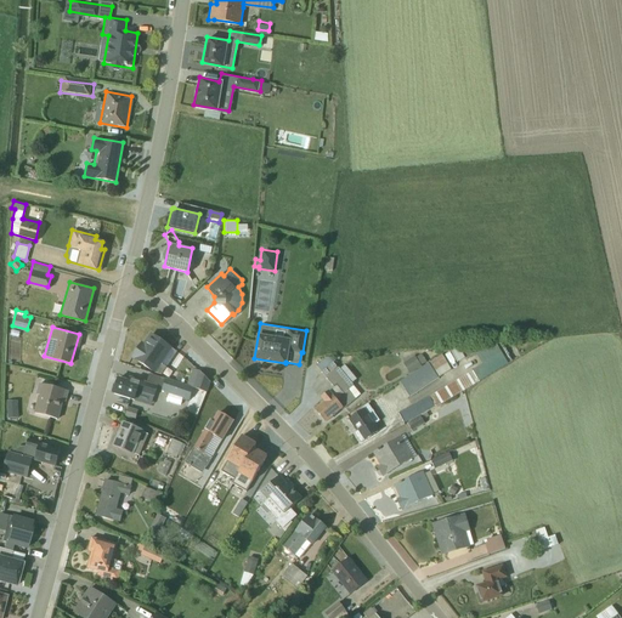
[(158,373),(176,350),(152,333),(141,349),(137,346),(130,355),(158,373)]
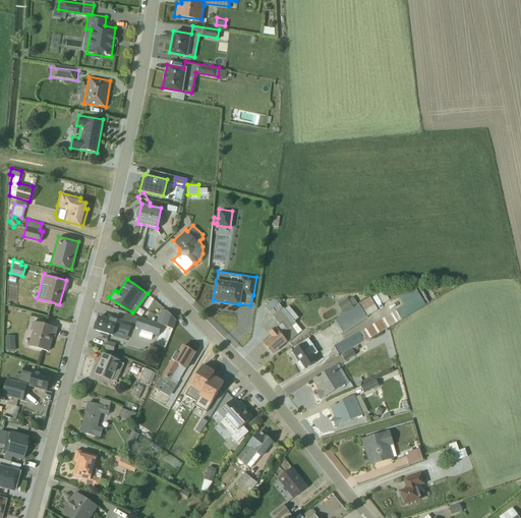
[(340,353),(427,301),(424,296),(425,295),(420,285),(416,288),(414,286),(399,295),(404,304),(335,345),(340,353)]
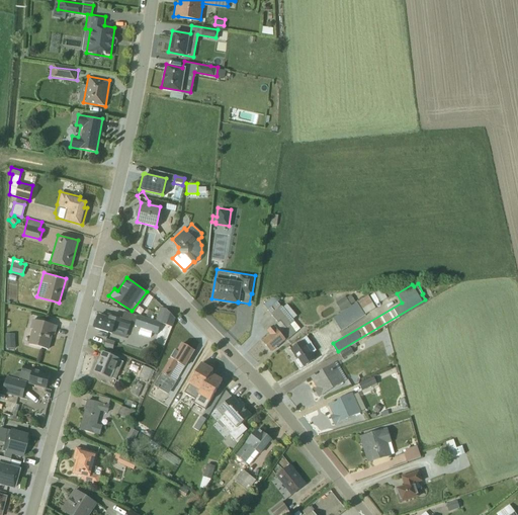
[(381,287),(374,291),(379,301),(386,296),(387,298),(397,292),(393,286),(381,287)]
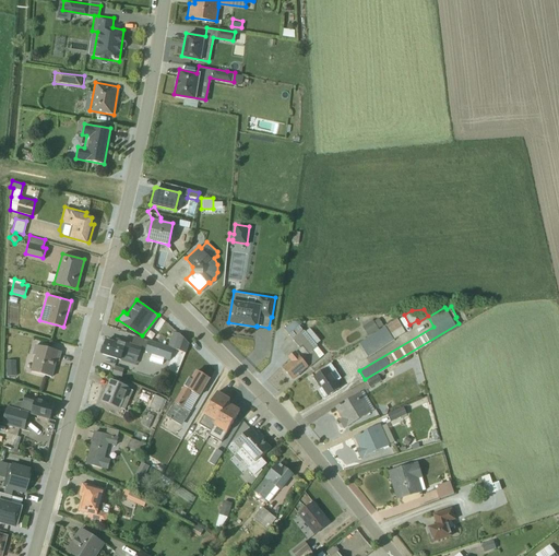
[(359,342),(367,355),(404,331),(396,317),(359,342)]
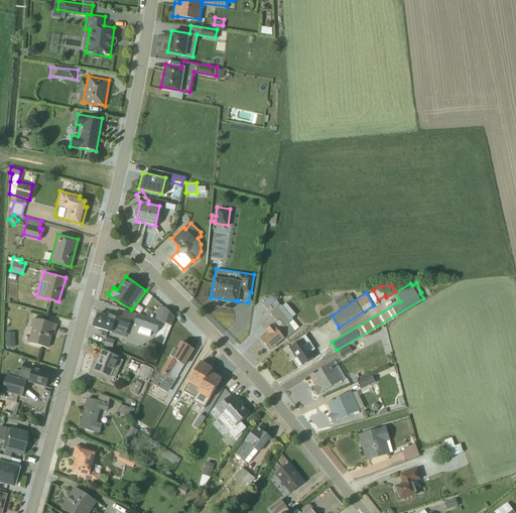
[(349,301),(354,298),(350,292),(345,295),(344,293),(333,300),(339,309),(350,302),(349,301)]
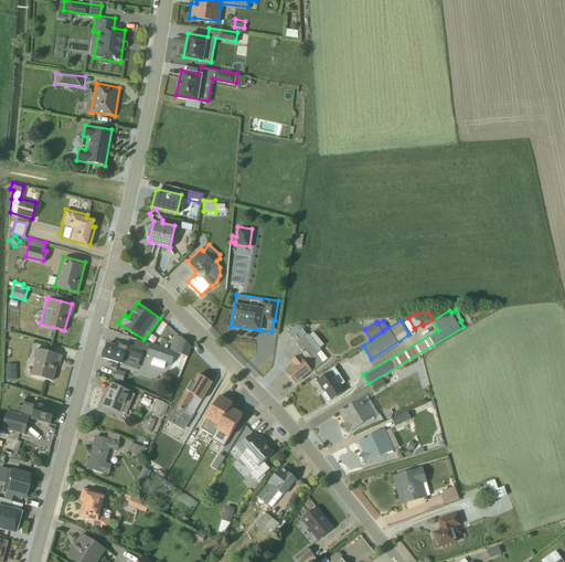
[(302,328),(304,327),(300,322),(297,324),(287,331),(296,342),(302,351),(290,360),(294,364),(286,371),(295,382),(310,369),(311,370),(327,357),(319,347),(323,343),(312,330),(307,335),(302,328)]
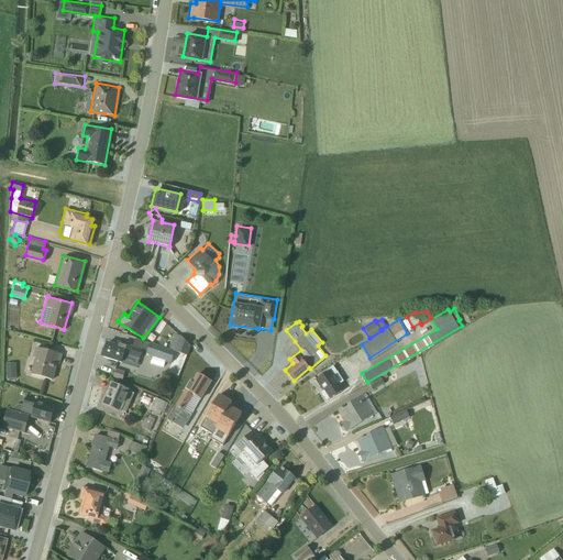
[(148,341),(145,352),(181,364),(189,343),(179,336),(174,350),(148,341)]
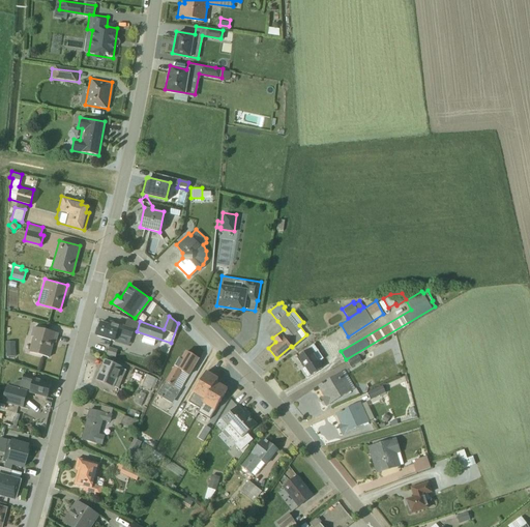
[(127,345),(134,328),(109,320),(108,323),(100,321),(96,334),(127,345)]
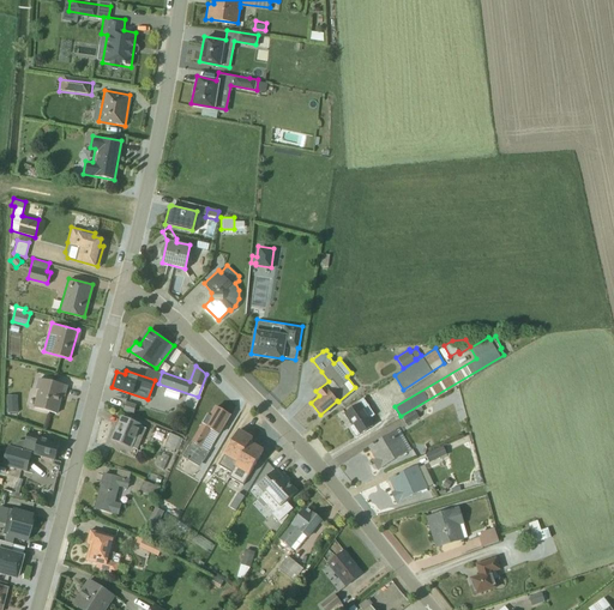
[(62,394),(66,385),(38,376),(35,387),(37,388),(32,405),(56,412),(61,394),(62,394)]
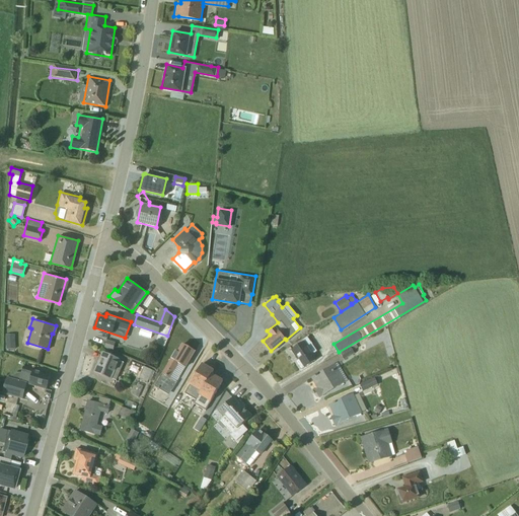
[(14,333),(5,334),(6,348),(15,347),(14,333)]
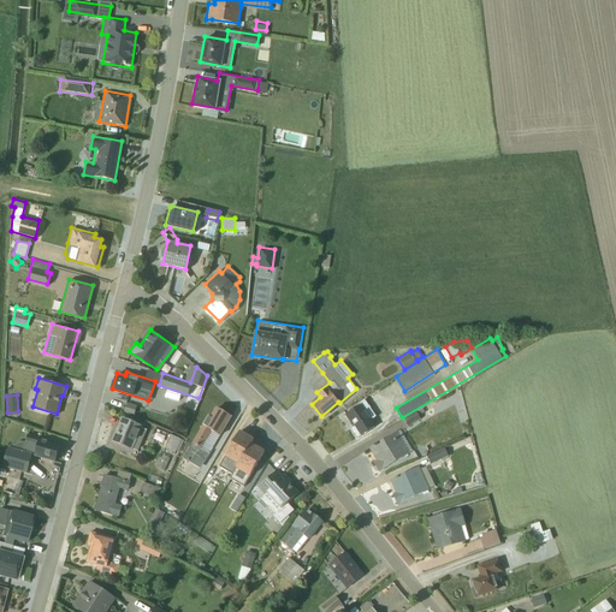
[(377,414),(365,398),(356,404),(357,406),(347,414),(351,421),(350,421),(354,426),(351,428),(357,437),(375,423),(372,417),(377,414)]
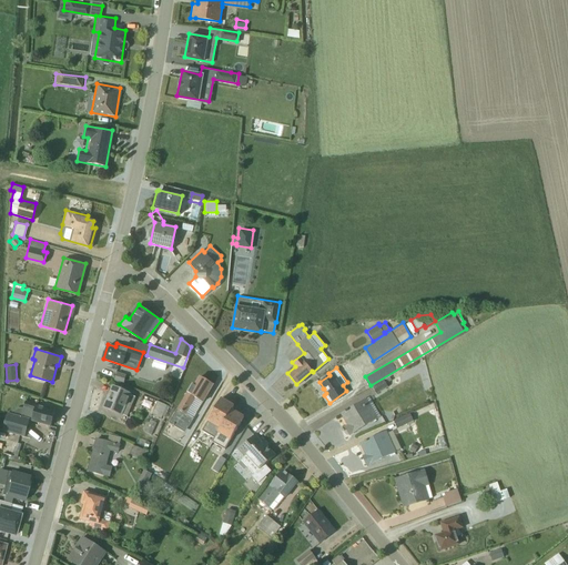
[(191,382),(168,422),(184,431),(212,383),(199,375),(194,384),(191,382)]
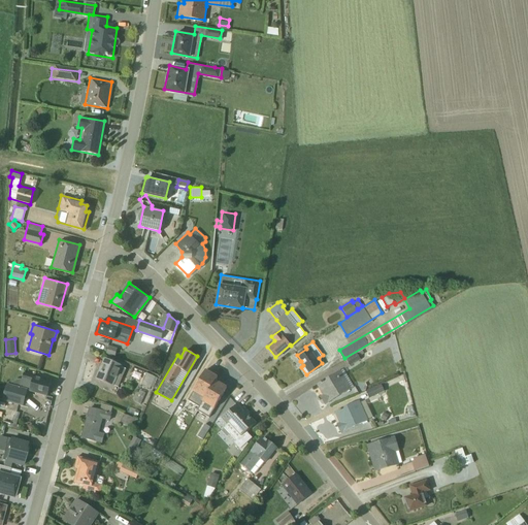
[(350,364),(360,358),(358,355),(363,352),(361,349),(345,358),(350,364)]
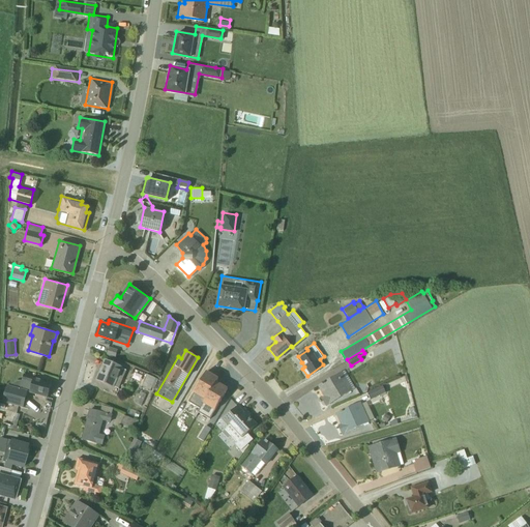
[(125,368),(106,359),(97,379),(117,387),(125,368)]
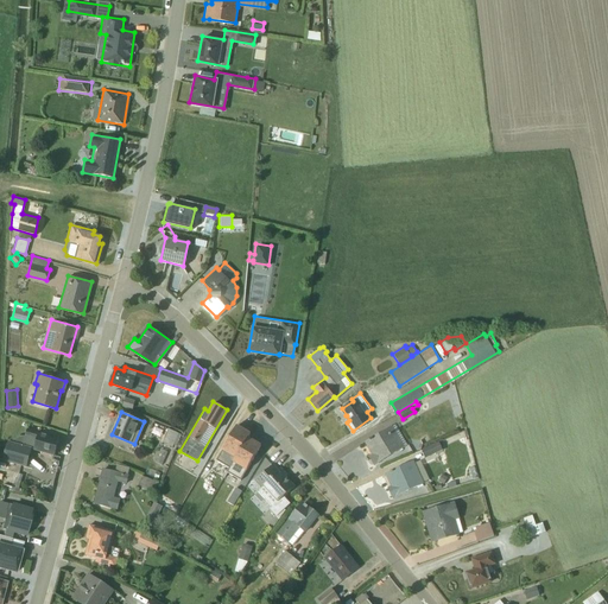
[(215,458),(228,466),(247,437),(249,432),(235,424),(215,458)]
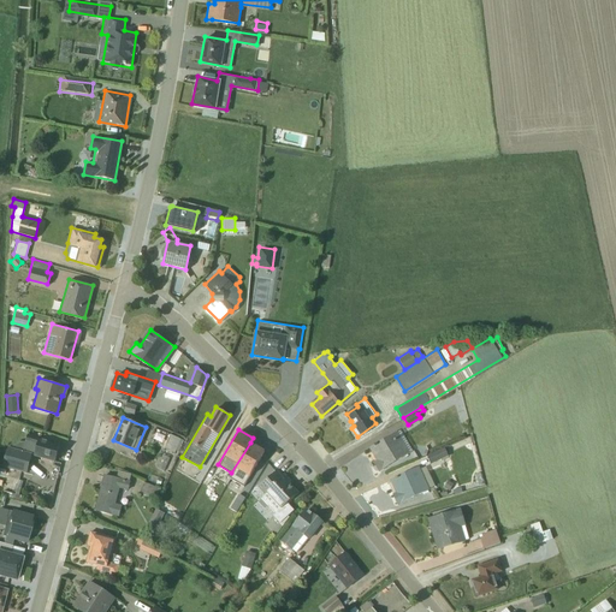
[(412,450),(400,429),(369,446),(378,459),(373,461),(378,469),(412,450)]
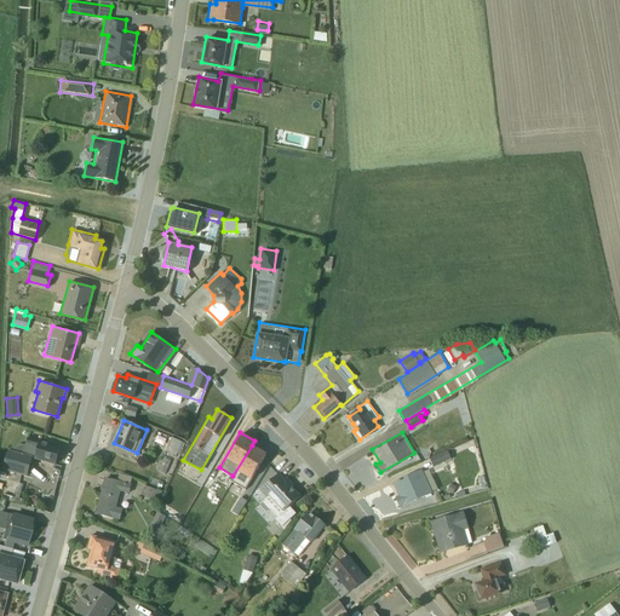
[(27,476),(32,459),(35,460),(36,458),(55,462),(59,448),(49,445),(50,442),(28,436),(24,443),(18,444),(13,445),(12,450),(7,449),(3,468),(27,476)]
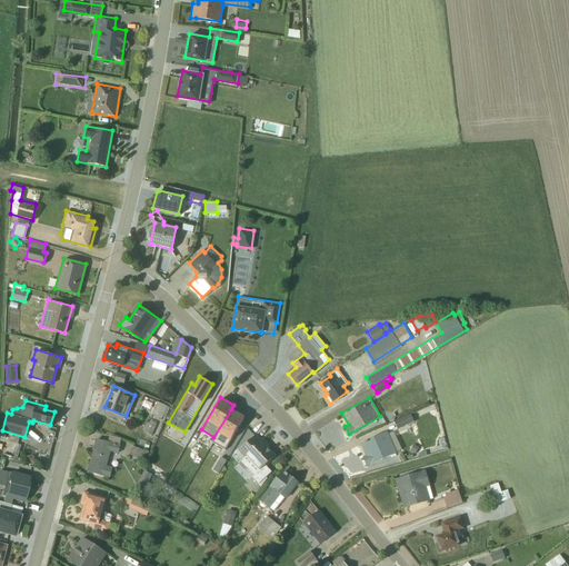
[(168,406),(157,400),(152,413),(163,417),(168,406)]
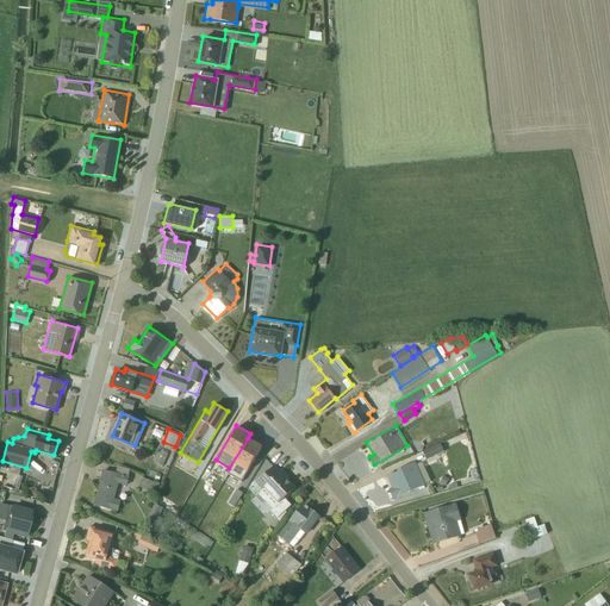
[(261,445),(248,438),(229,468),(226,473),(241,480),(261,445)]
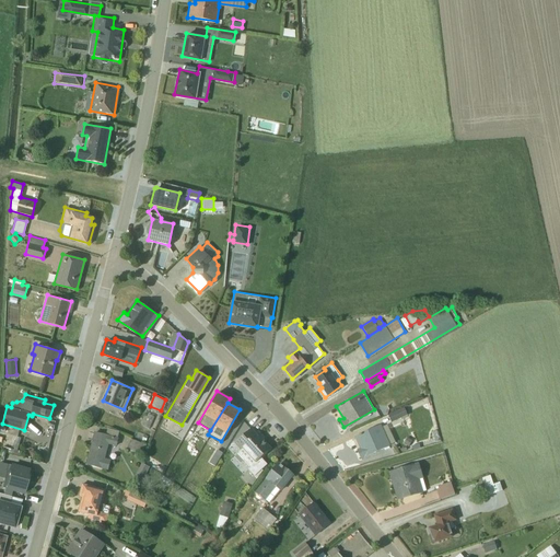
[(407,414),(403,406),(387,414),(391,421),(407,414)]
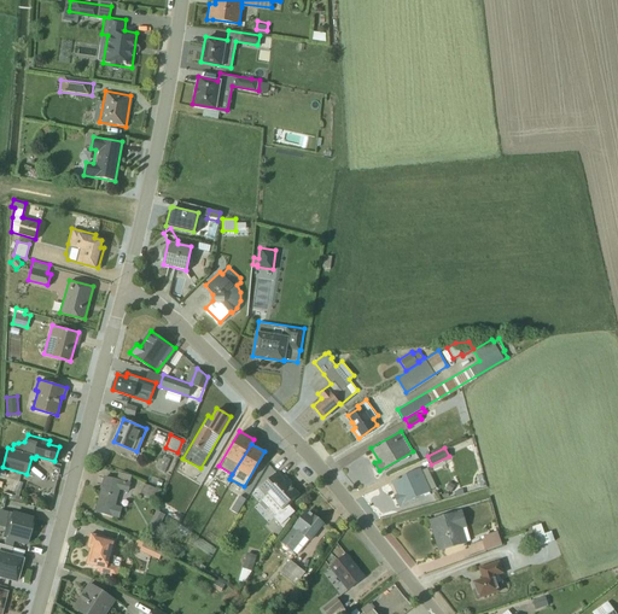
[(169,457),(163,455),(157,468),(163,471),(169,457)]
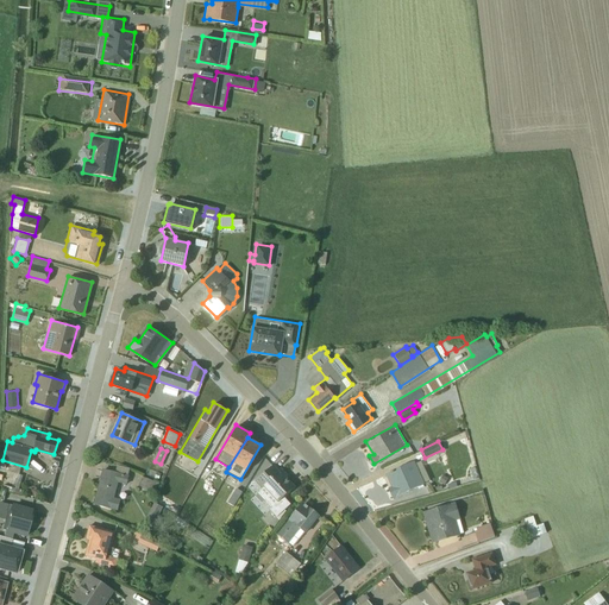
[(388,487),(393,497),(424,483),(424,481),(428,479),(420,460),(415,462),(414,460),(387,473),(393,486),(388,487)]
